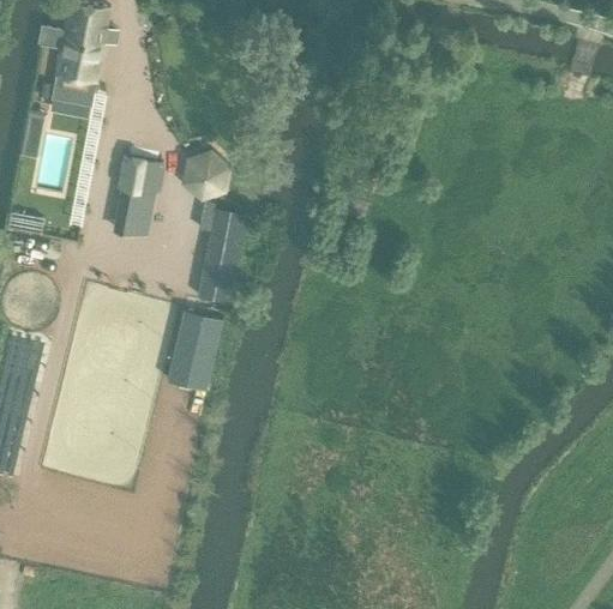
[(41,41),(40,44),(41,46),(61,49),(55,76),(96,84),(103,43),(115,46),(118,35),(106,32),(109,10),(70,1),(64,32),(46,29),(44,29),(42,29),(41,41)]
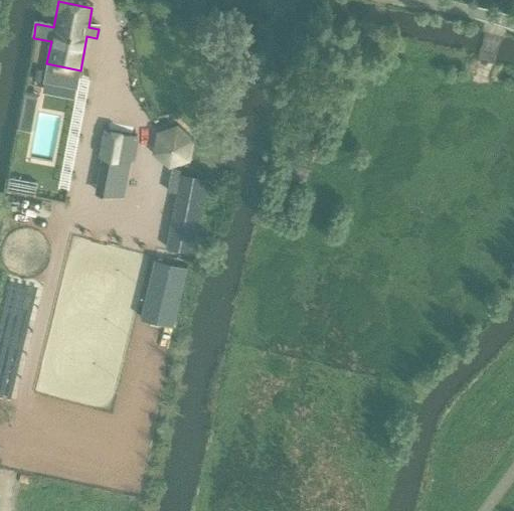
[(156,133),(151,155),(168,169),(189,163),(194,140),(177,126),(156,133)]
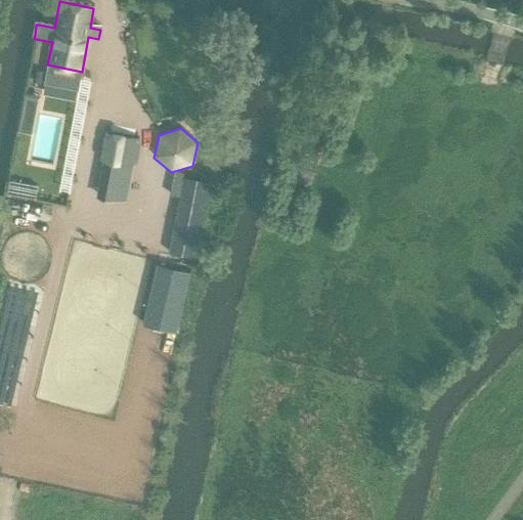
[(135,169),(140,140),(104,134),(99,162),(135,169)]
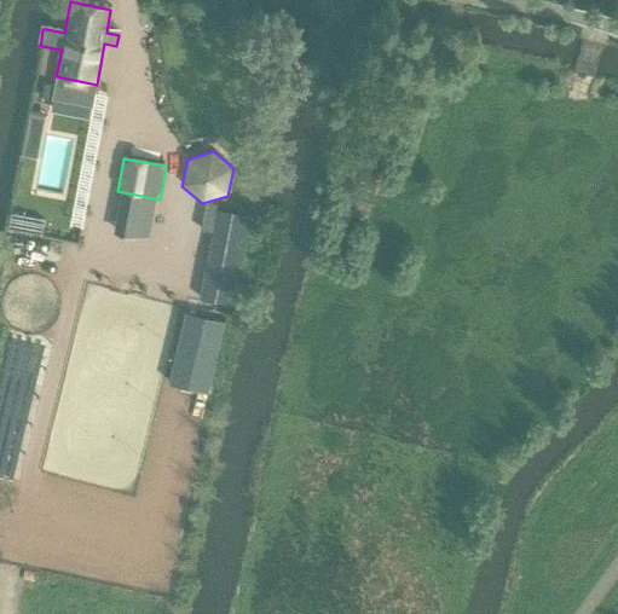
[(11,216),(7,231),(23,235),(27,219),(11,216)]
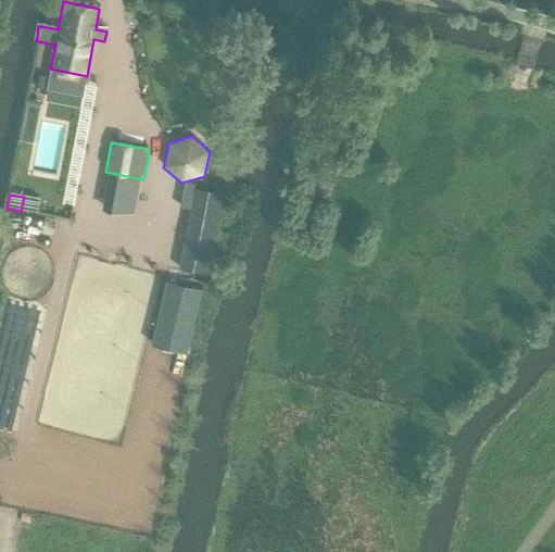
[(207,214),(197,272),(206,274),(218,216),(207,214)]
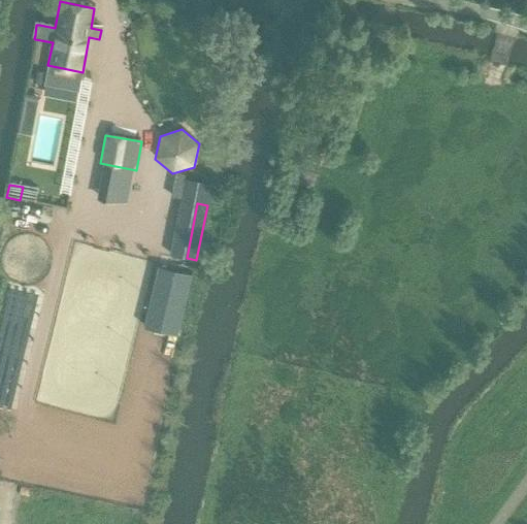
[(143,328),(177,336),(192,275),(159,267),(143,328)]
